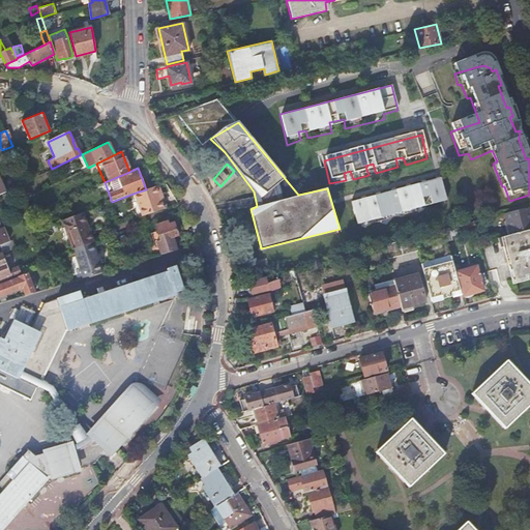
[(442,177),(352,201),(358,224),(448,200),(442,177)]
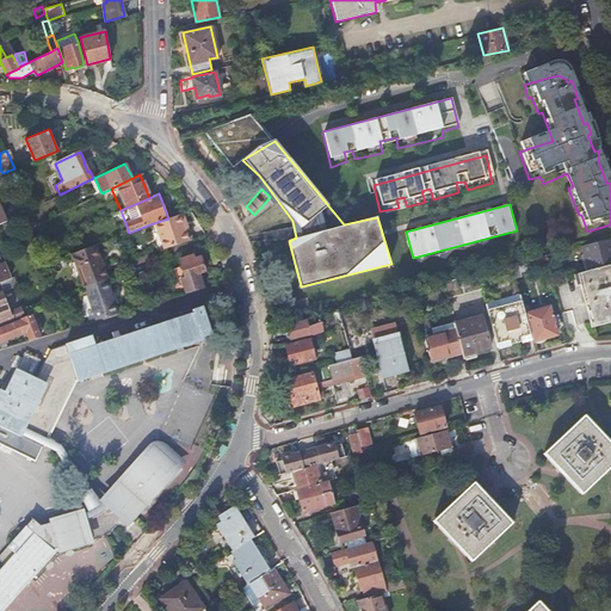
[(186,223),(183,213),(168,218),(156,222),(165,248),(190,240),(186,230),(184,223),(186,223)]
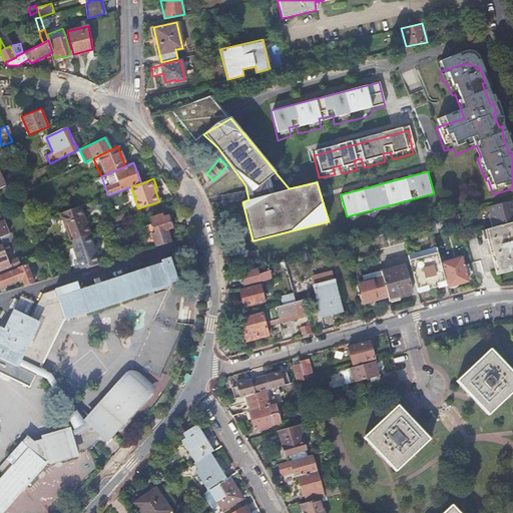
[(511,211),(508,201),(492,205),(489,206),(490,211),(488,214),(492,228),(497,226),(512,221),(512,210),(512,211),(511,211)]
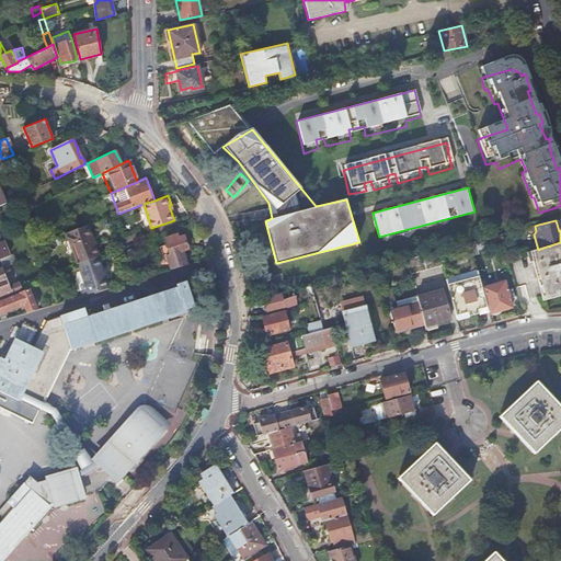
[(77,263),(98,255),(99,255),(87,226),(65,233),(70,245),(73,244),(80,261),(77,262),(77,263)]
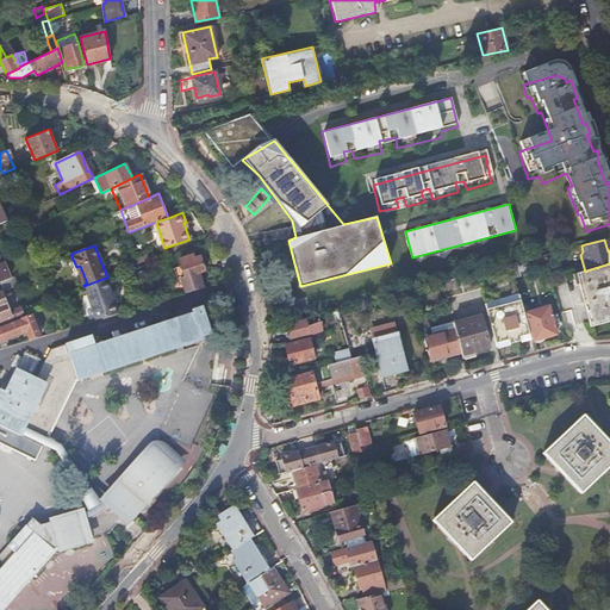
[(547,259),(546,254),(511,263),(512,268),(547,259)]
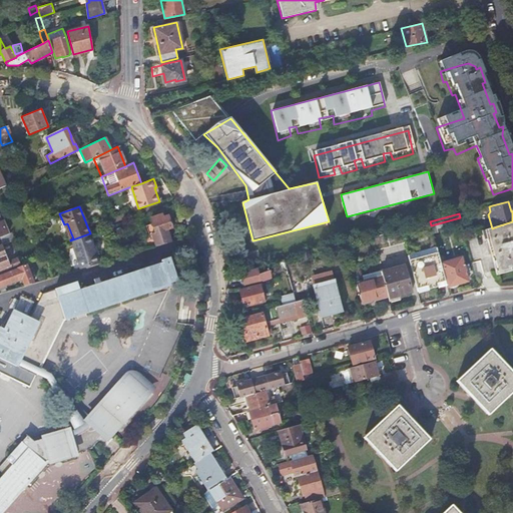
[(152,232),(156,245),(171,241),(167,228),(172,226),(169,215),(163,217),(162,214),(151,217),(153,222),(147,224),(149,233),(152,232)]
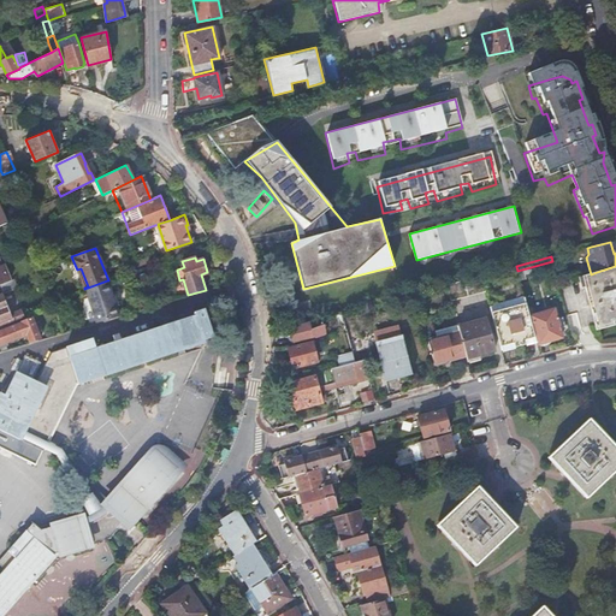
[(0,284),(10,280),(4,264),(0,265),(0,262),(0,284)]
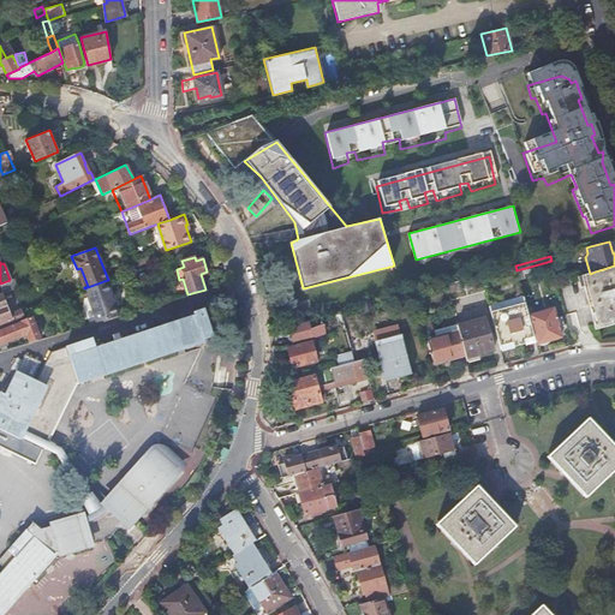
[(614,266),(596,272),(590,274),(557,282),(563,306),(566,315),(575,312),(579,326),(595,324),(614,320),(614,266)]
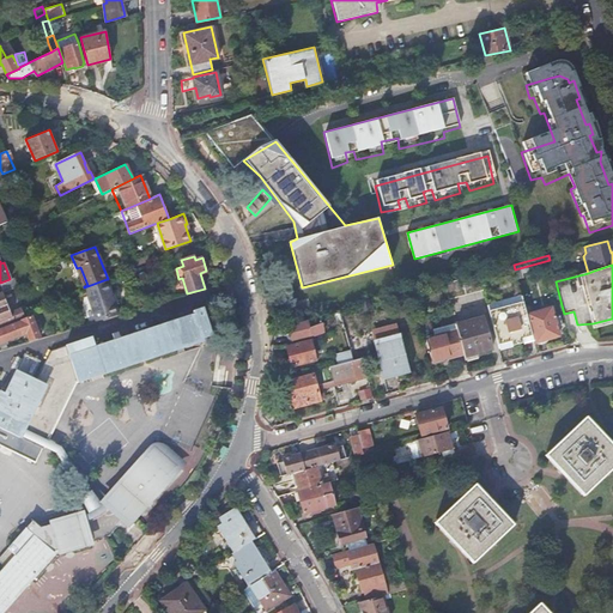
[(77,268),(84,286),(87,285),(80,267),(77,268)]
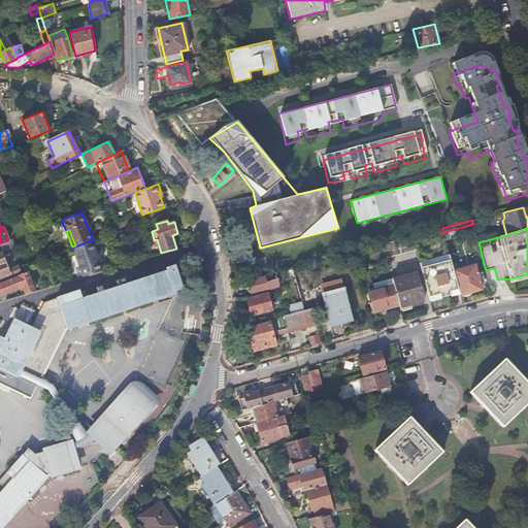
[(0,243),(0,245),(2,252),(2,251),(14,246),(11,239),(8,240),(0,243)]
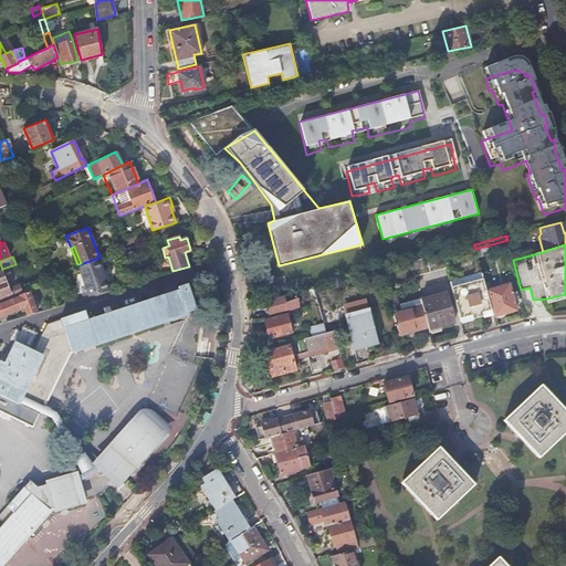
[(77,265),(88,296),(109,290),(98,258),(77,265)]
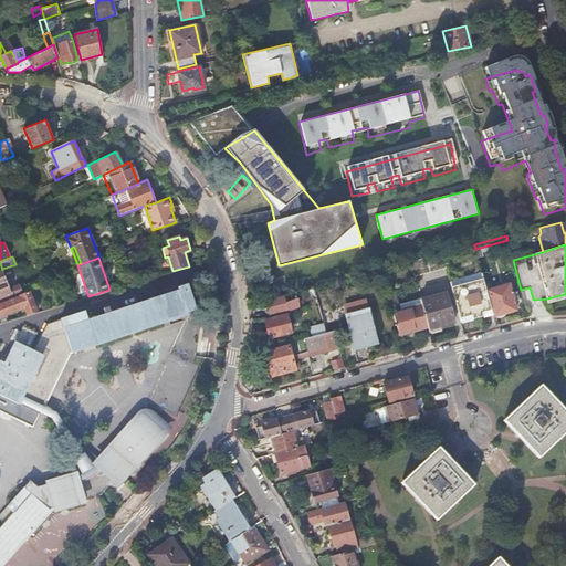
[(0,302),(20,295),(23,294),(20,284),(9,287),(6,279),(2,269),(2,270),(0,270),(0,302)]
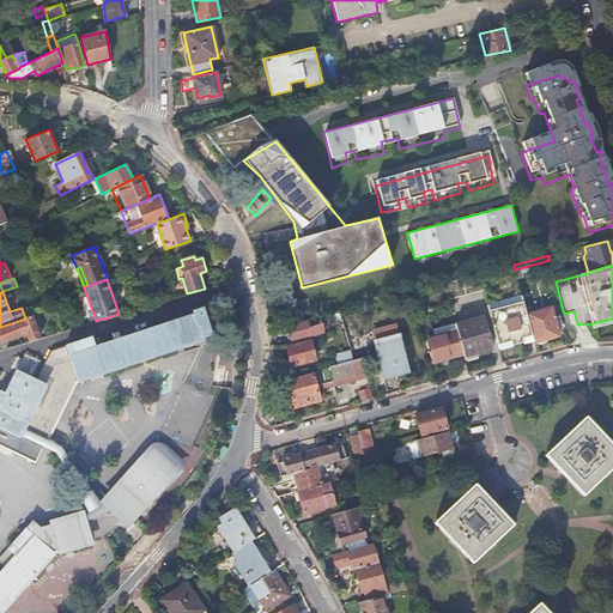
[(533,339),(534,339),(523,301),(489,310),(499,349),(501,349),(499,344),(513,340),(511,337),(521,334),(522,338),(532,334),(533,339)]
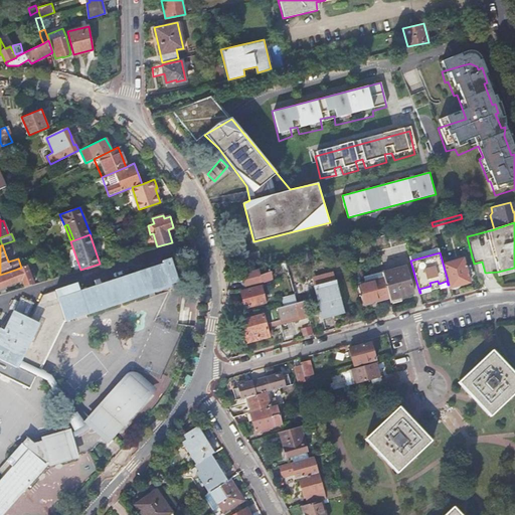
[(0,358),(34,374),(61,318),(170,284),(170,282),(177,279),(171,258),(162,261),(163,264),(79,290),(76,282),(55,289),(55,291),(42,295),(31,318),(13,310),(4,329),(0,327),(0,358)]
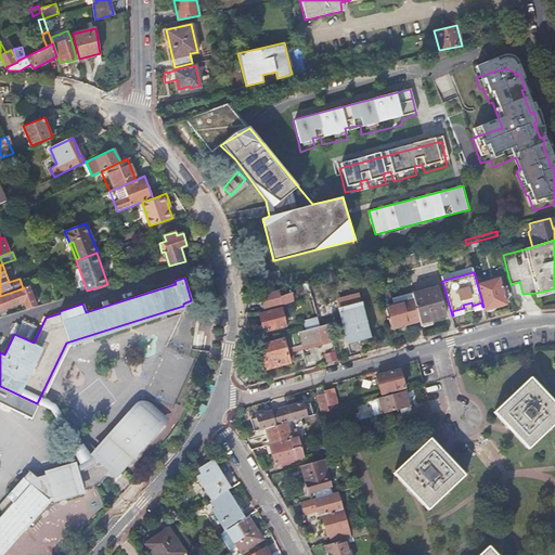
[(500,280),(479,285),(486,310),(506,305),(500,280)]
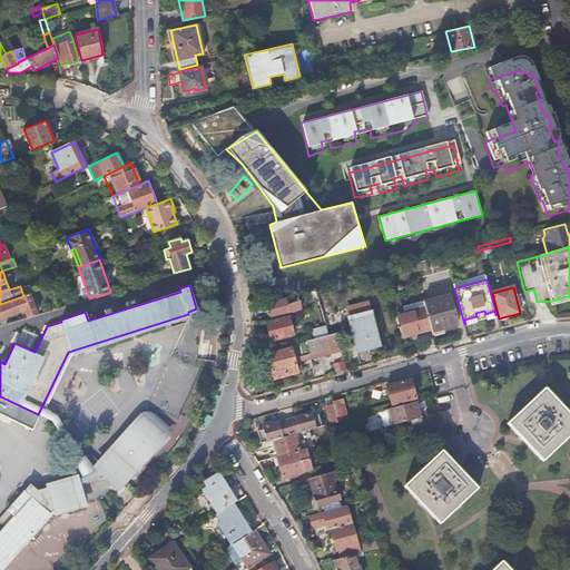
[(321,305),(316,288),(312,291),(316,306),(321,305)]
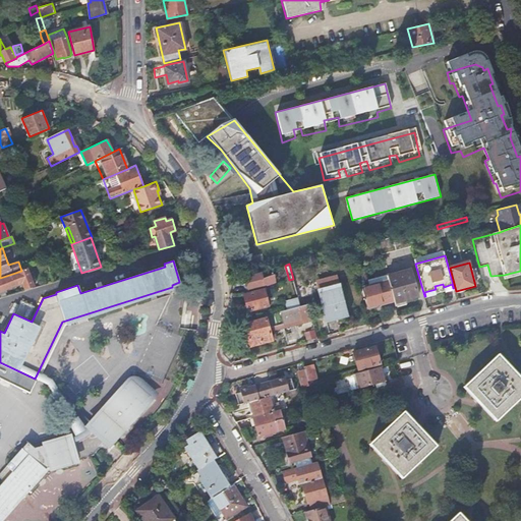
[(24,288),(24,290),(34,287),(34,284),(27,269),(21,271),(18,272),(18,273),(0,280),(0,294),(7,292),(5,289),(22,283),(24,288)]
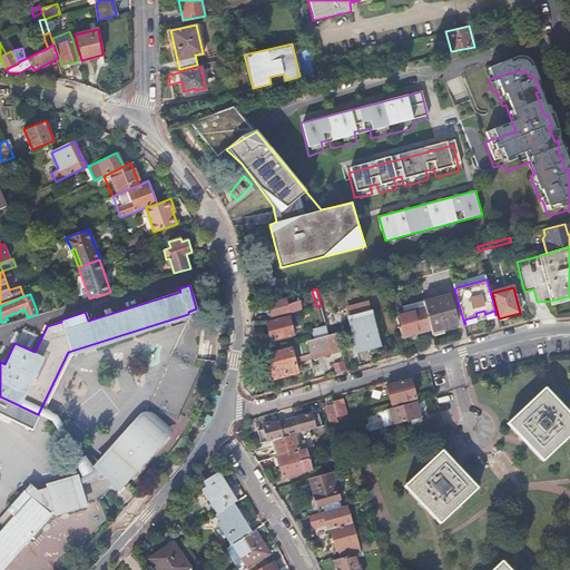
[(300,300),(298,294),(286,297),(287,304),(300,300)]
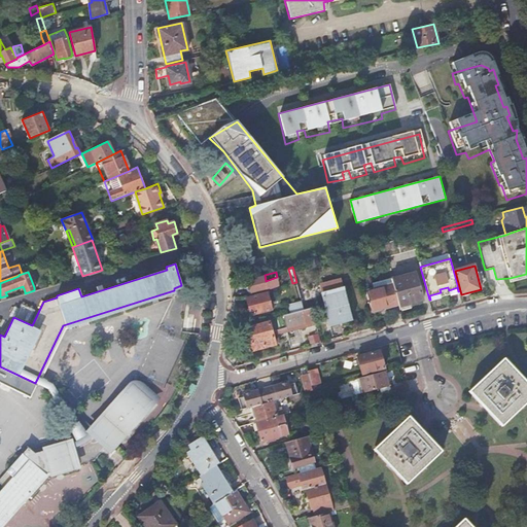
[(255,277),(248,279),(252,292),(278,285),(277,277),(266,281),(265,275),(255,277)]
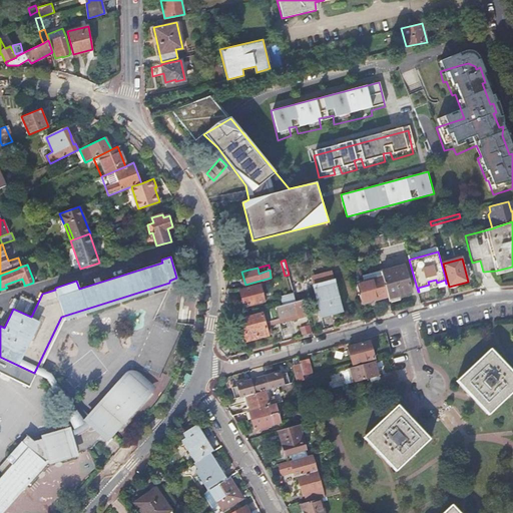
[(388,295),(389,298),(412,292),(405,268),(382,274),(383,278),(388,295)]
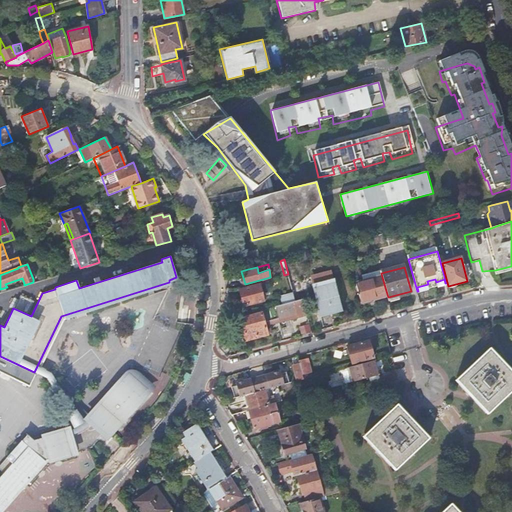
[(387,294),(382,277),(357,284),(359,293),(357,293),(358,295),(359,295),(362,303),(372,301),(371,299),(387,294)]
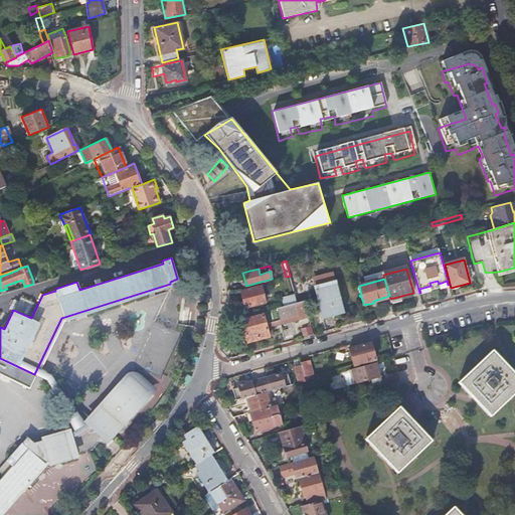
[(420,293),(448,285),(447,281),(439,284),(438,281),(430,283),(431,286),(419,289),(420,293)]
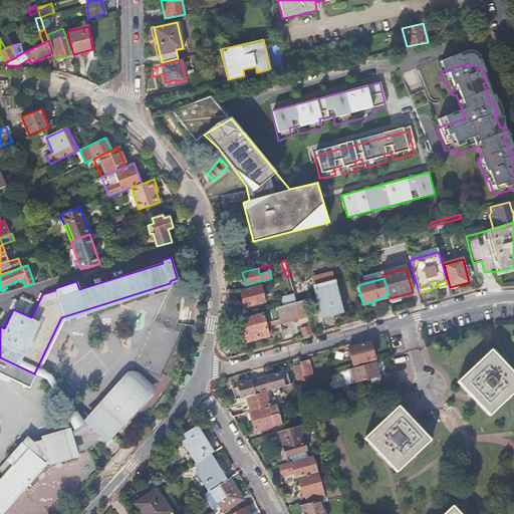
[(342,309),(335,282),(314,287),(321,314),(342,309)]
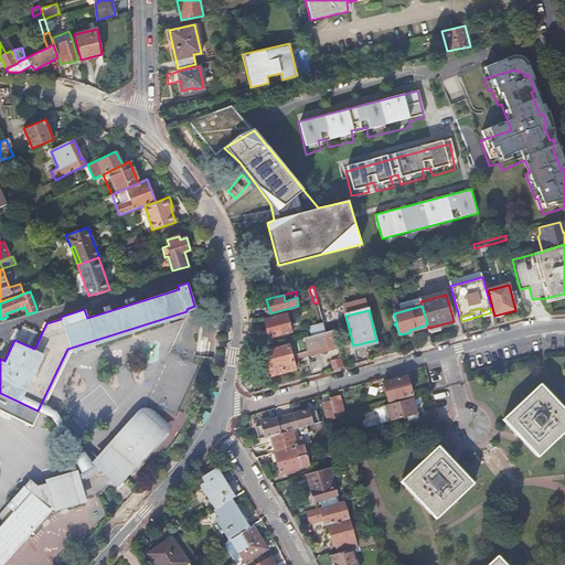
[(216,322),(193,312),(157,393),(180,403),(216,322)]
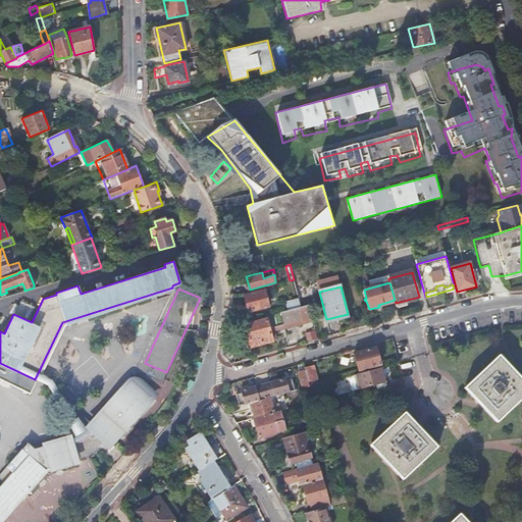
[(269,307),(265,291),(244,296),(248,312),(269,307)]
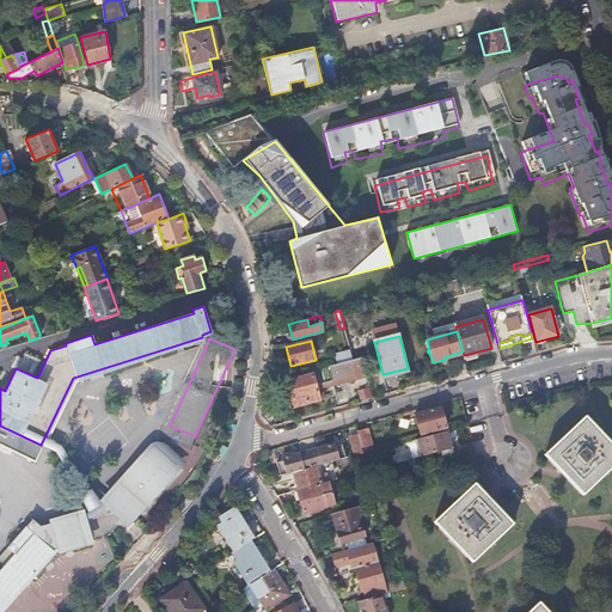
[(353,360),(362,359),(359,344),(350,347),(353,360)]
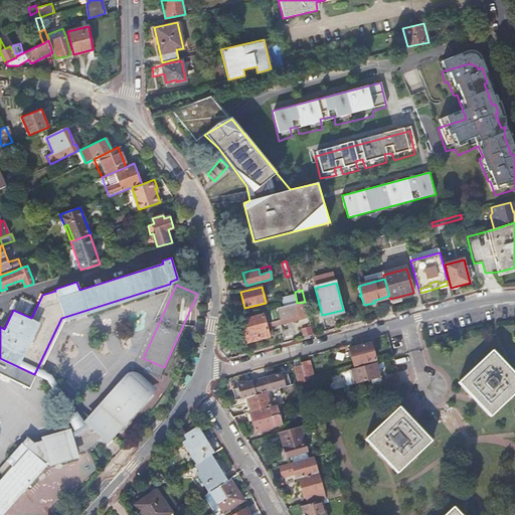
[(295,293),(282,297),(283,302),(296,299),(295,293)]
